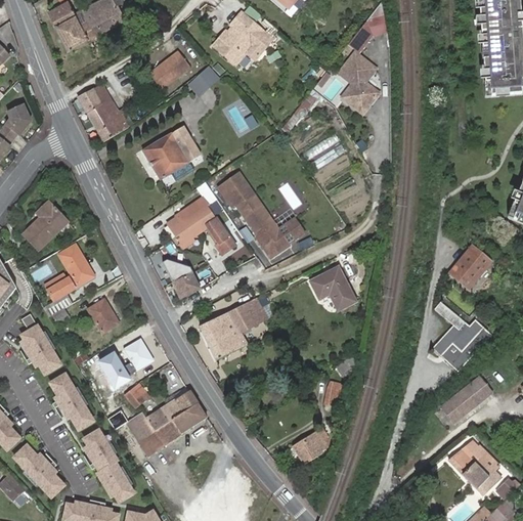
[(47,8),(50,13),(71,2),(70,0),(62,0),(47,8)]
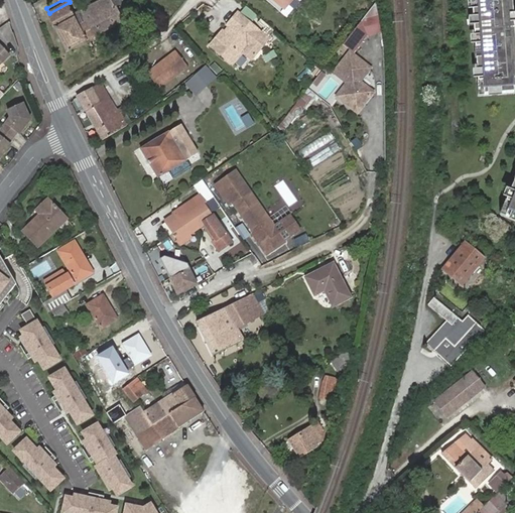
[(92,0),(81,6),(95,31),(122,17),(114,3),(113,4),(110,0),(92,0)]
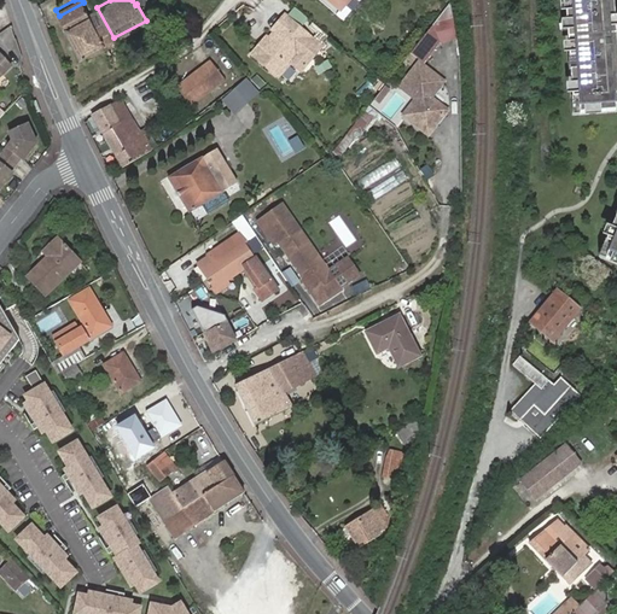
[(338,7),(330,0),(320,0),(335,12),(338,7)]
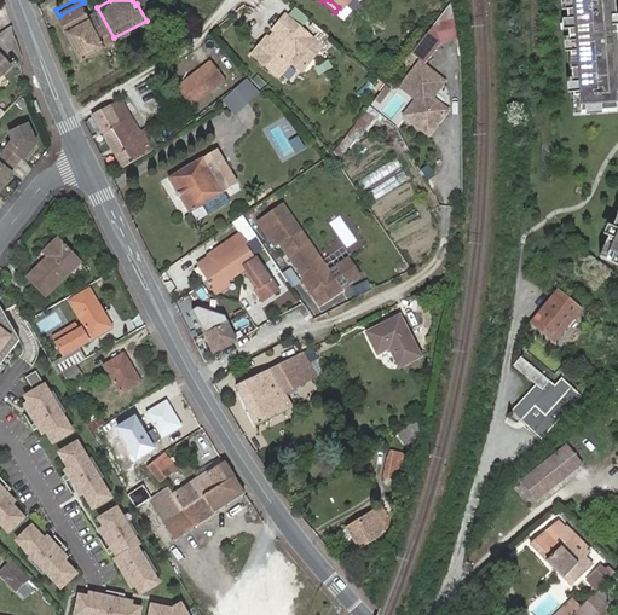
[(330,0),(339,7),(335,12),(342,18),(358,0),(330,0)]
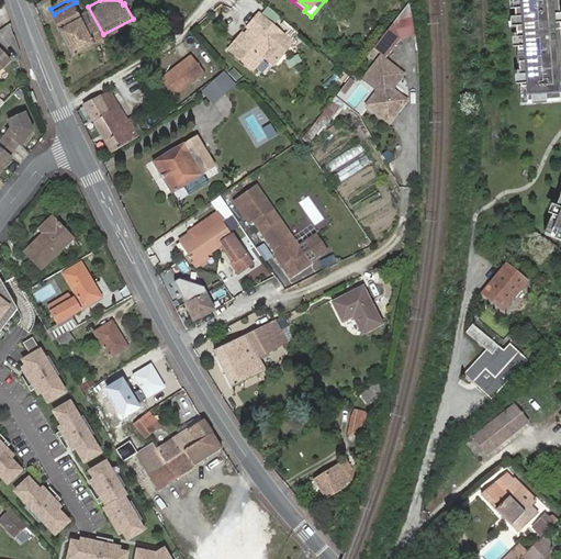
[(513,0),(523,100),(560,96),(560,26),(560,28),(557,0),(513,0)]
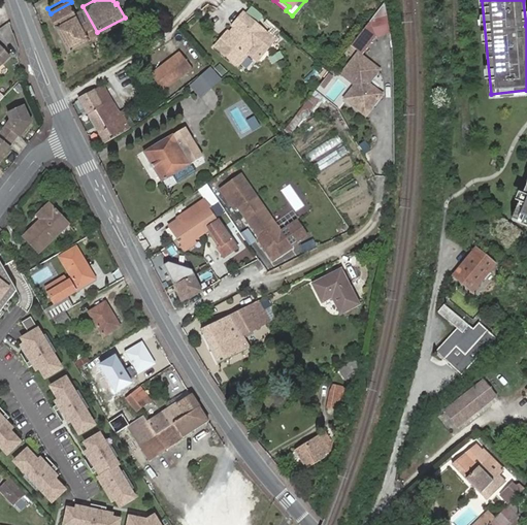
[(67,48),(97,32),(83,6),(75,10),(71,2),(51,13),(55,23),(54,24),(67,48)]
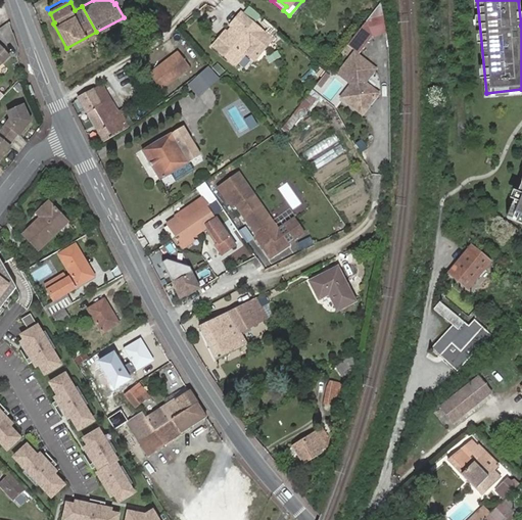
[(233,26),(228,33),(223,38),(220,35),(214,43),(234,61),(245,50),(251,43),(259,51),(272,37),(241,10),(230,22),(233,26)]
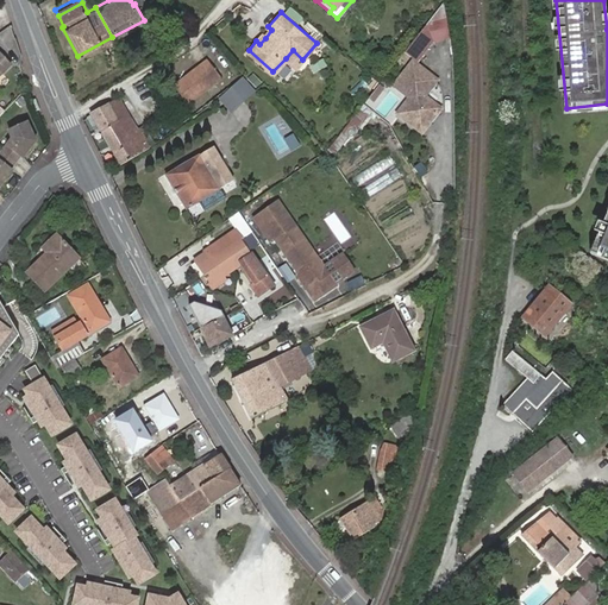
[(0,71),(11,61),(0,50),(0,71)]
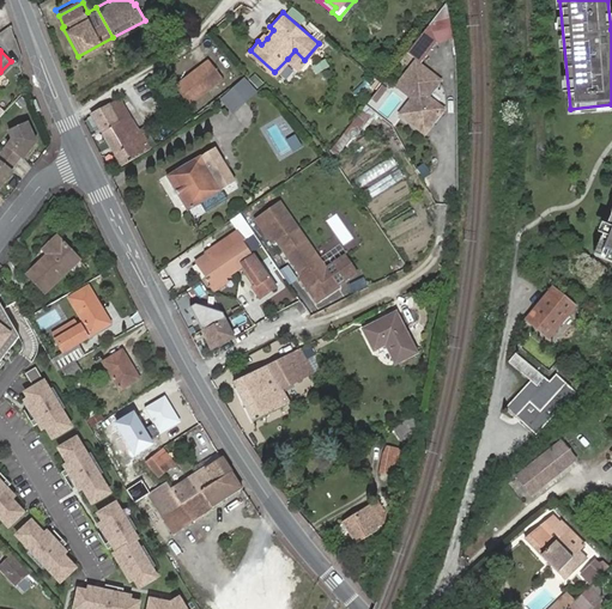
[(296,67),(304,60),(295,50),(288,59),(296,67)]
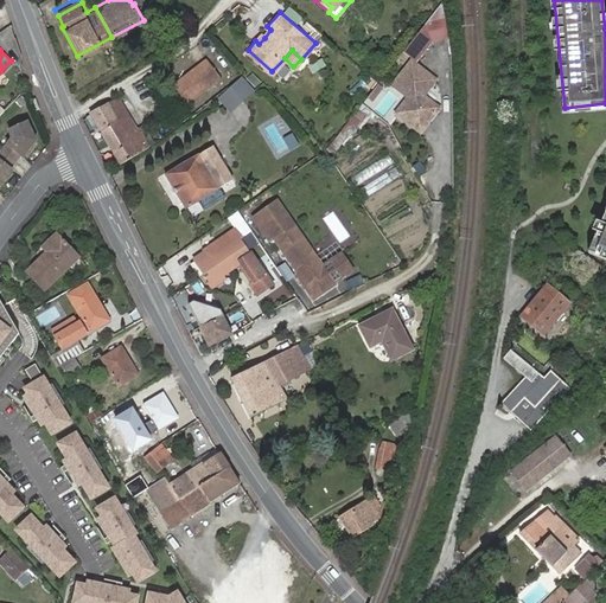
[(312,70),(325,63),(321,55),(308,62),(312,70)]
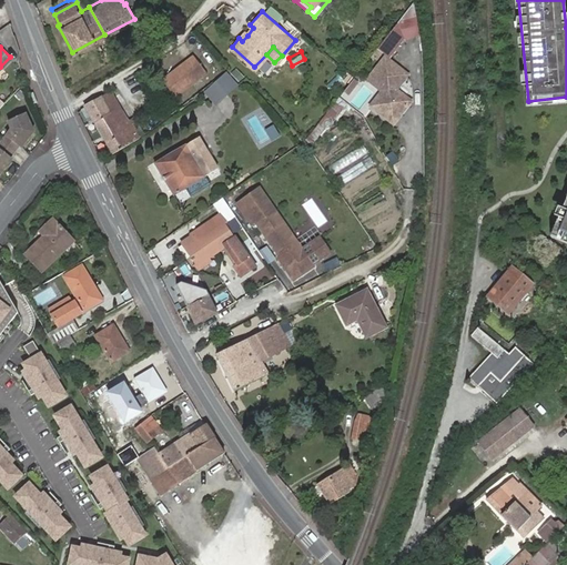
[(173,96),(205,72),(192,54),(160,78),(173,96)]
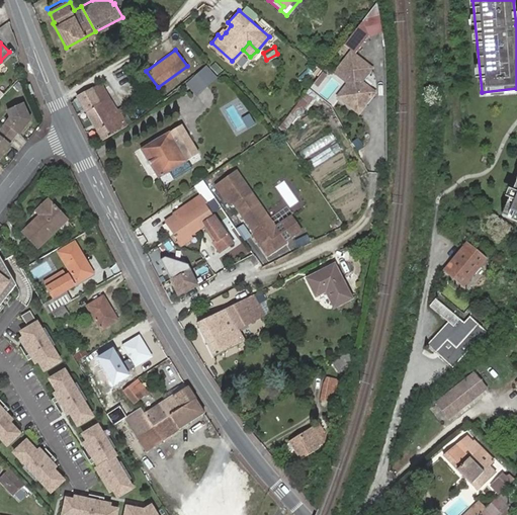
[(353,50),(336,72),(349,82),(339,94),(359,109),(376,88),(362,77),(371,65),(353,50)]
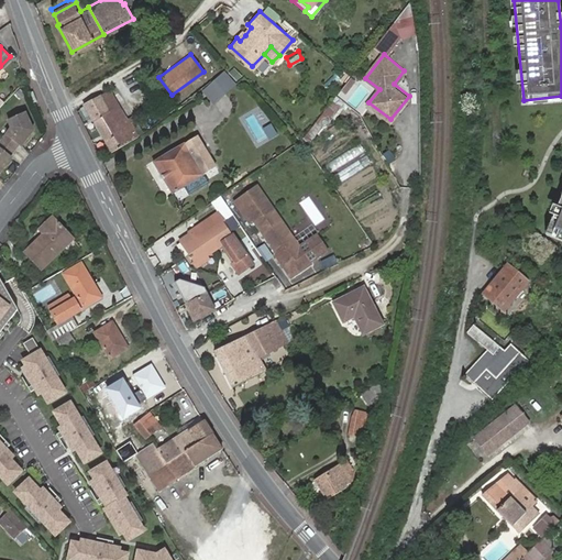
[(237,78),(242,73),(233,64),(228,69),(237,78)]
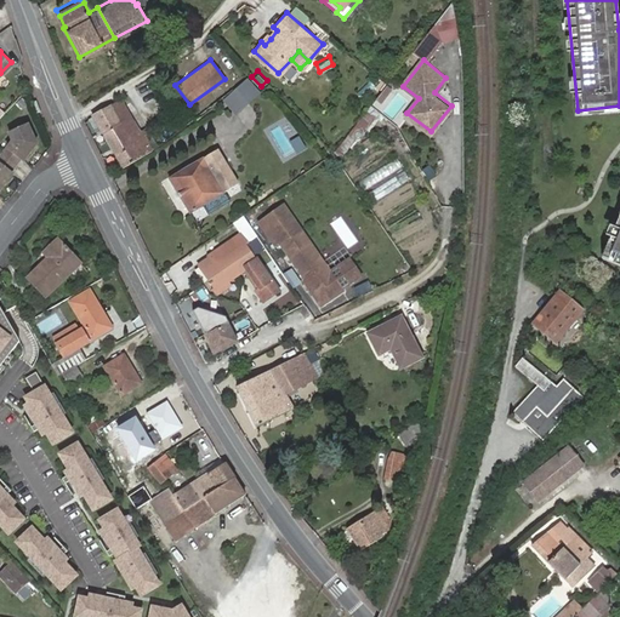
[(260,90),(248,75),(237,85),(248,100),(260,90)]
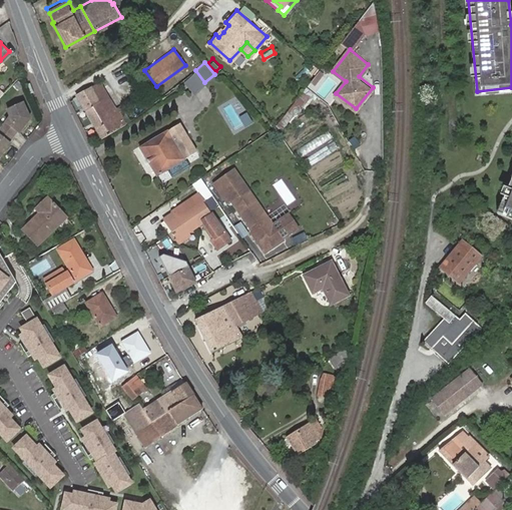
[(204,82),(195,70),(184,78),(193,90),(204,82)]
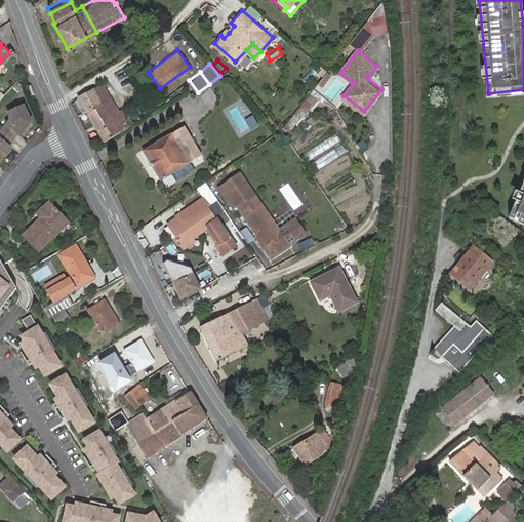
[(78,97),(104,138),(129,124),(123,115),(126,113),(122,107),(118,110),(101,83),(78,97)]
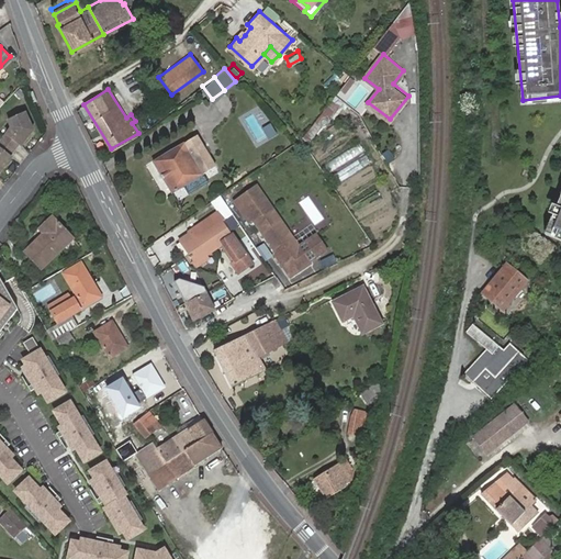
[(12,127),(0,141),(0,169),(11,157),(9,155),(20,143),(22,145),(34,130),(25,113),(9,123),(12,127)]
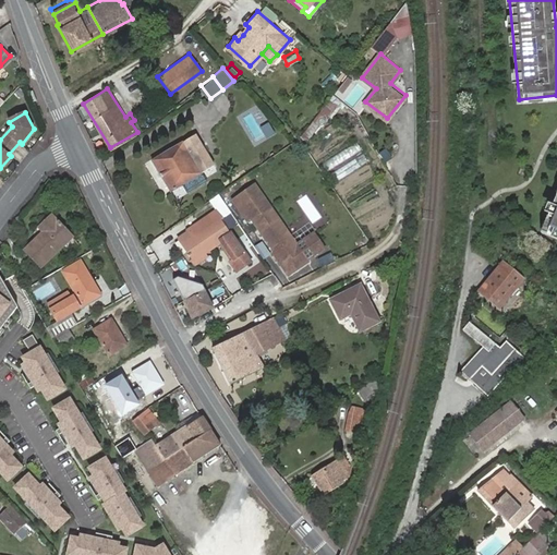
[(194,132),(150,158),(169,189),(190,178),(201,171),(201,169),(213,163),(194,132)]
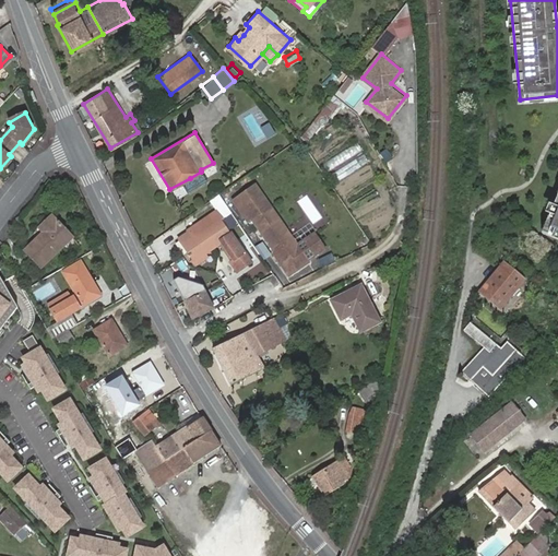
[(190,178),(194,186),(205,179),(201,172),(190,178)]
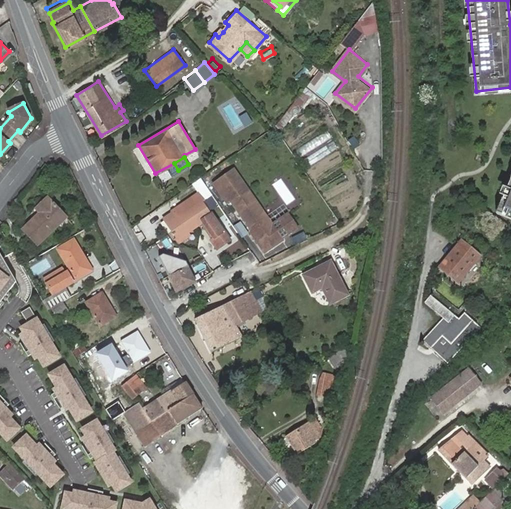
[(234,166),(217,178),(253,231),(256,231),(265,244),(280,234),(281,236),(297,225),(288,211),(272,221),(234,166)]
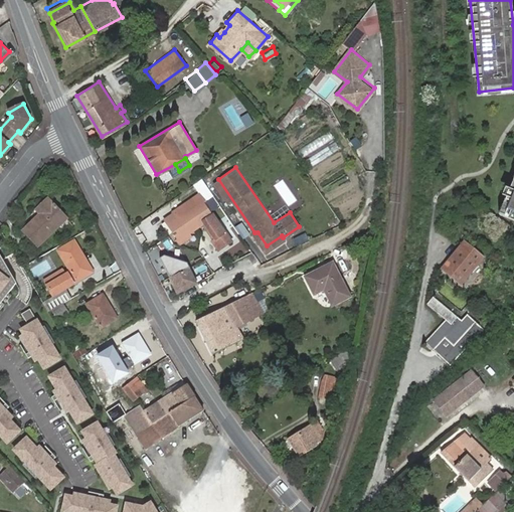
[(513,175),(500,210),(513,215),(513,175)]
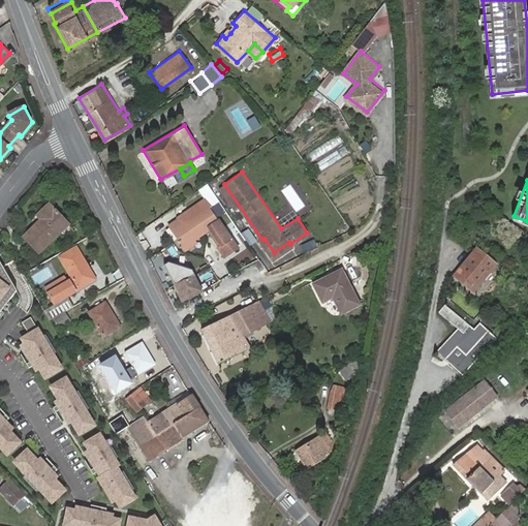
[(182,244),(192,237),(207,226),(220,244),(217,247),(224,257),(238,248),(217,219),(214,221),(210,216),(205,207),(207,206),(202,197),(173,217),(174,219),(166,224),(181,243),(182,244)]
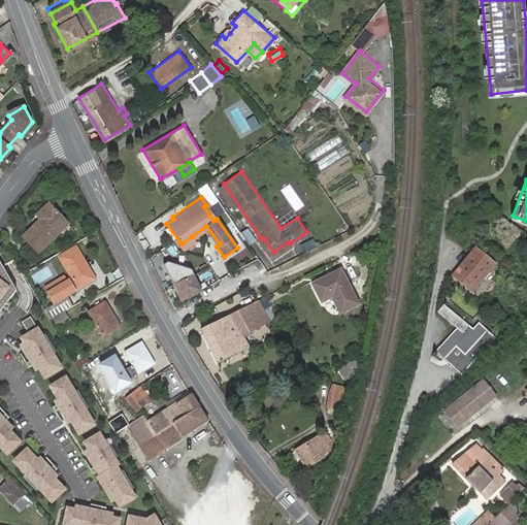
[(223,207),(217,198),(204,206),(209,216),(223,207)]
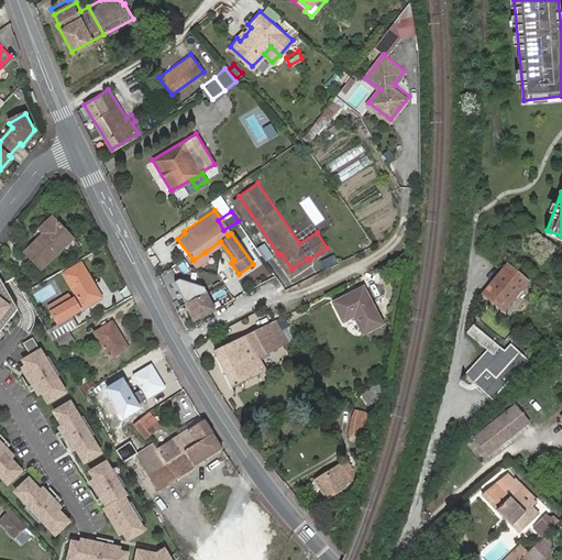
[(76,241),(50,216),(39,227),(42,231),(24,250),(41,266),(62,245),(67,250),(76,241)]
